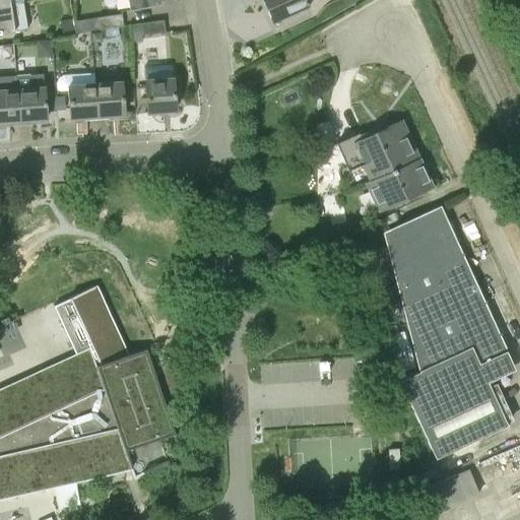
[(127,0),(129,10),(160,4),(159,0),(127,0)]
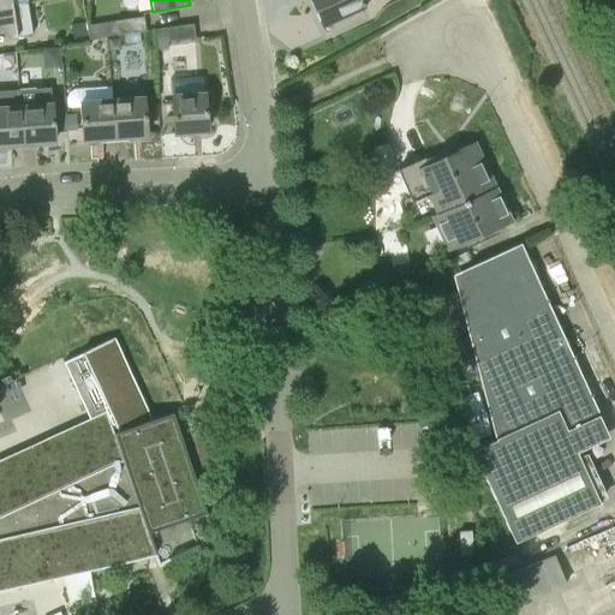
[(310,0),(323,27),(364,7),(360,0),(310,0)]
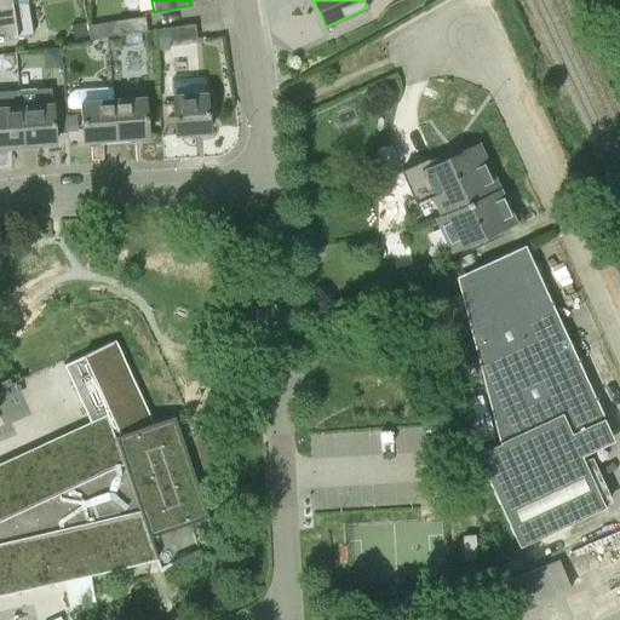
[(0,40),(17,38),(17,36),(33,34),(27,3),(0,7),(0,40)]
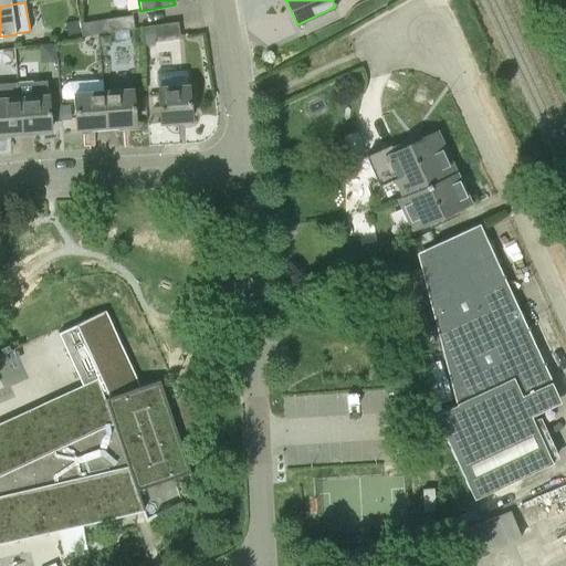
[(133,16),(106,19),(107,32),(134,29),(133,16)]
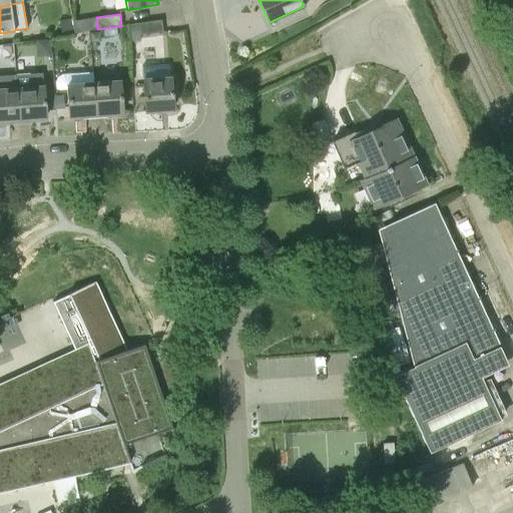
[(97,29),(96,17),(72,21),(74,33),(97,29)]
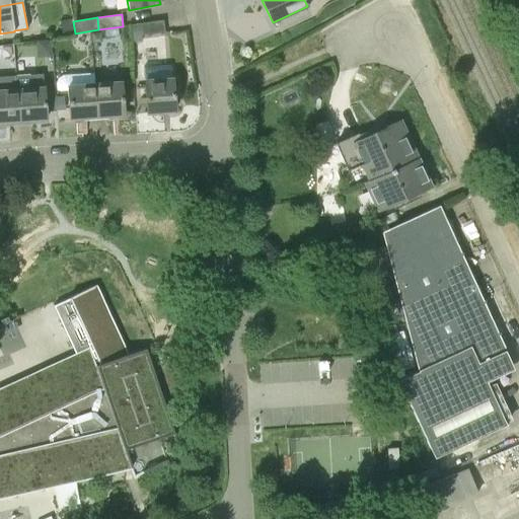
[(57,20),(58,34),(72,33),(70,19),(57,20)]
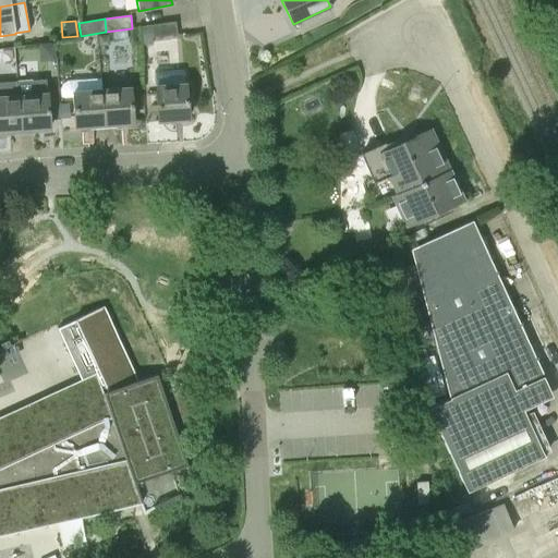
[(152,38),(156,38),(177,35),(176,22),(138,27),(142,45),(153,44),(152,38)]
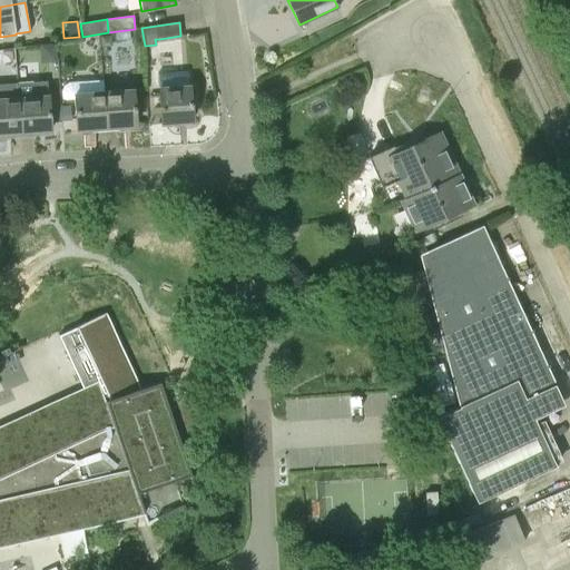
[(100,36),(101,48),(112,47),(111,35),(100,36)]
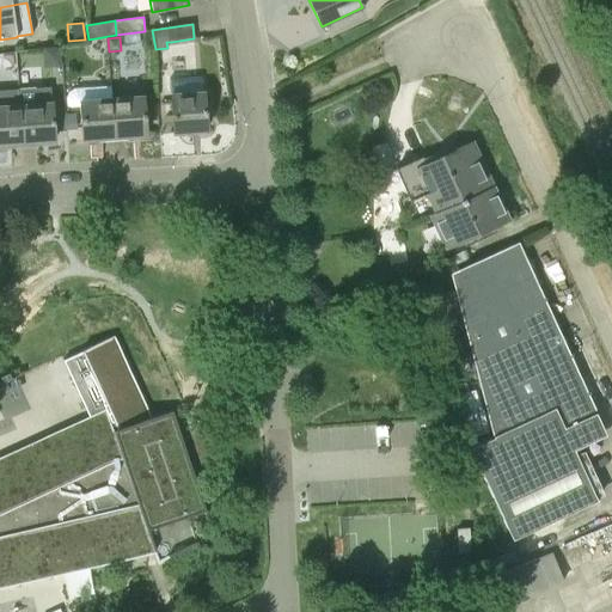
[(114,138),(111,99),(110,86),(73,89),(68,92),(66,98),(66,106),(80,105),(83,140),(114,138)]
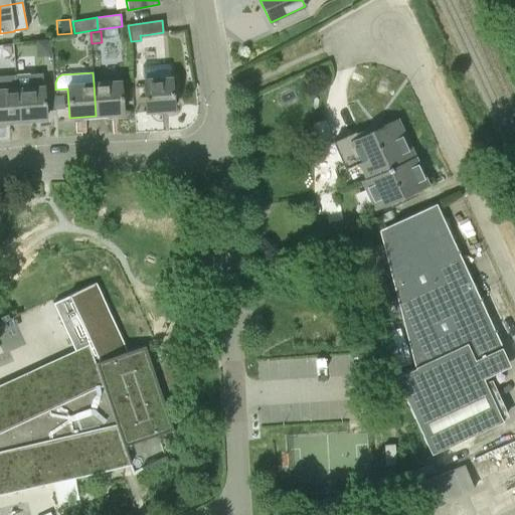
[(45,119),(43,88),(42,73),(33,73),(34,88),(16,90),(19,121),(45,119)]
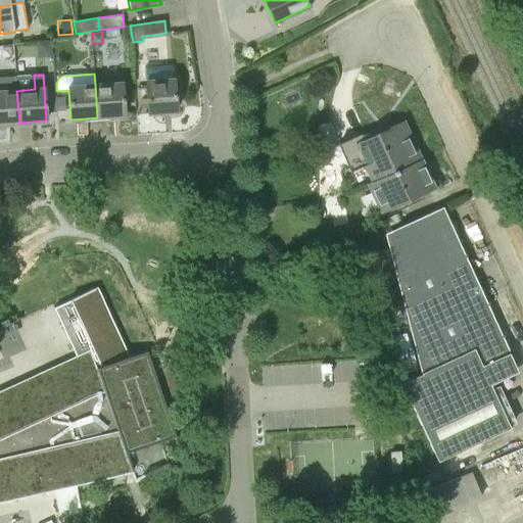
[(176,112),(173,80),(146,82),(148,113),(176,112)]
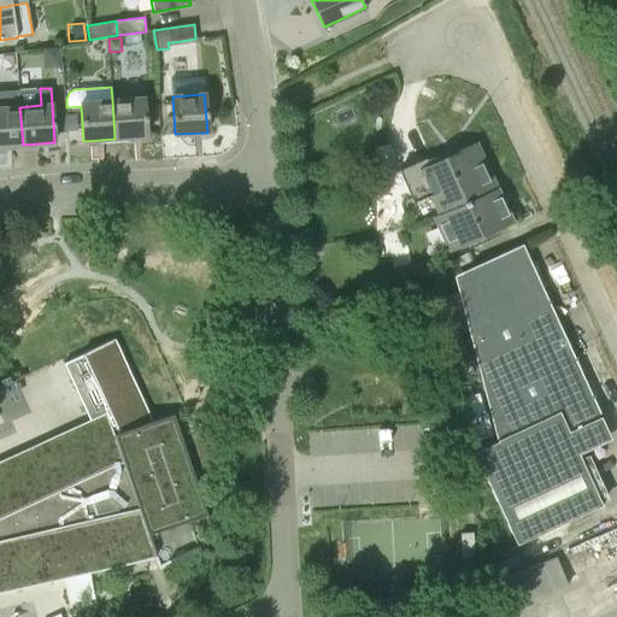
[(112,100),(115,139),(146,136),(144,98),(112,100)]
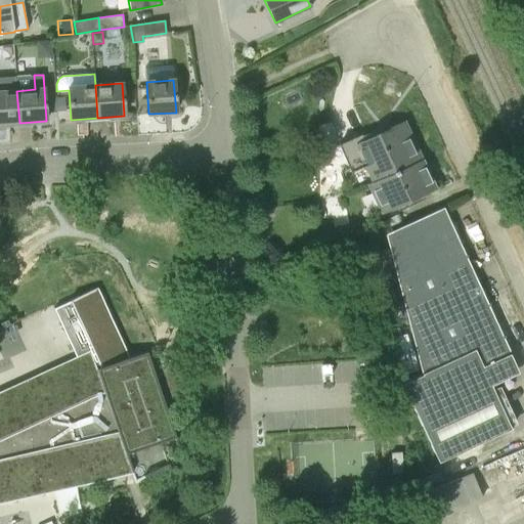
[(0,124),(19,123),(16,91),(0,91),(0,124)]
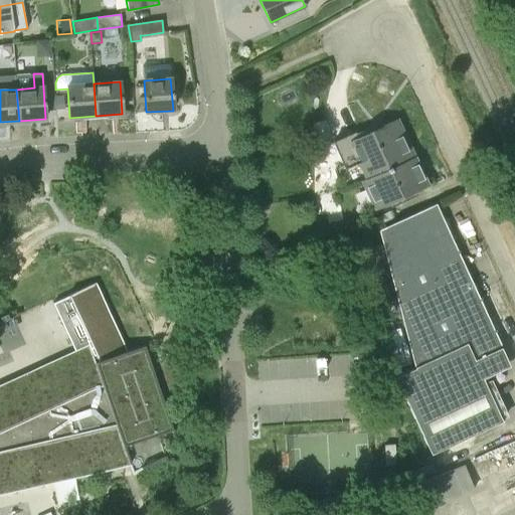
[(48,98),(49,112),(56,111),(55,97),(48,98)]
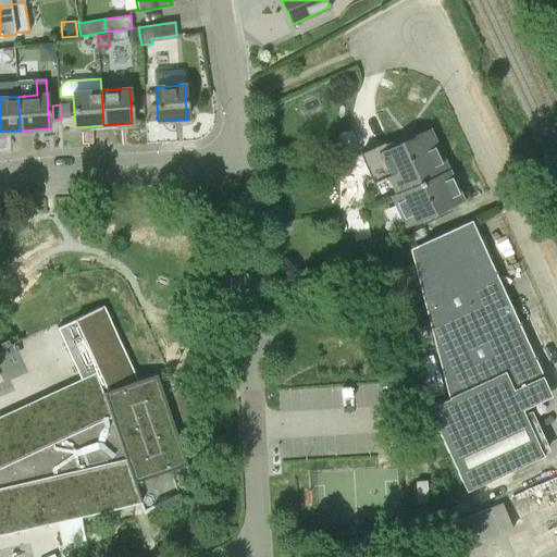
[(60,104),(61,120),(71,119),(70,104),(60,104)]
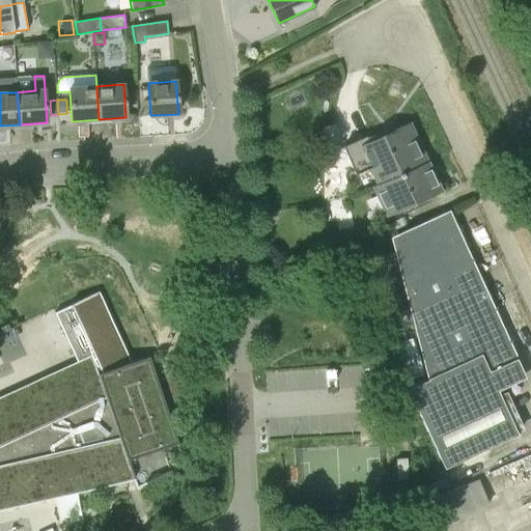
[(378,185),(427,163),(410,123),(372,140),(358,141),(343,147),(355,174),(370,167),(378,185)]
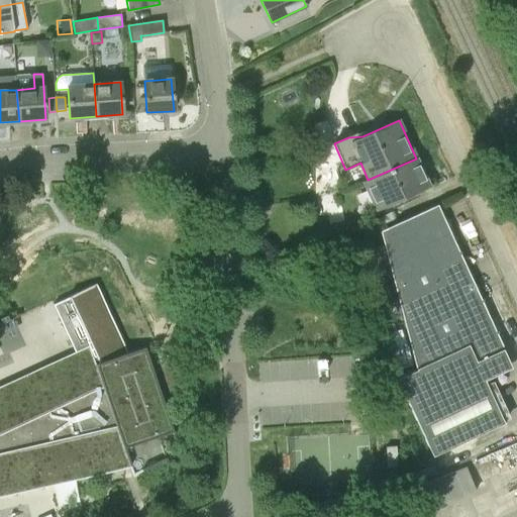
[(364,182),(377,210),(429,186),(416,159),(368,180),(364,182)]
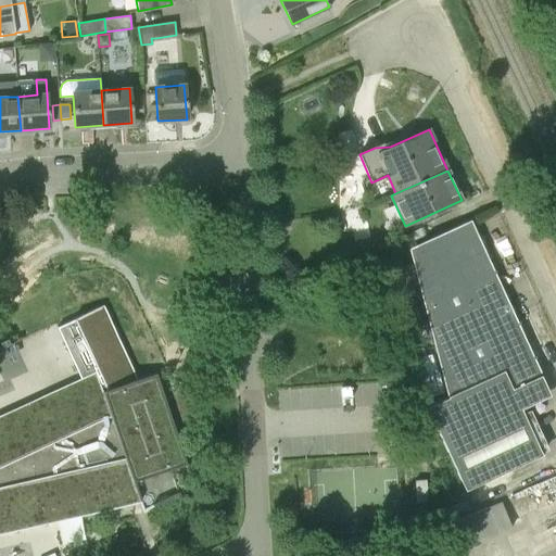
[(455,469),(532,433),(521,409),(542,400),(546,387),(542,377),(542,376),(534,358),(535,357),(534,356),(533,356),(518,324),(519,324),(519,321),(517,323),(494,273),(495,273),(495,270),(494,270),(470,220),(408,249),(413,264),(379,274),(405,371),(419,368),(401,298),(420,292),(447,397),(427,406),(455,469)]
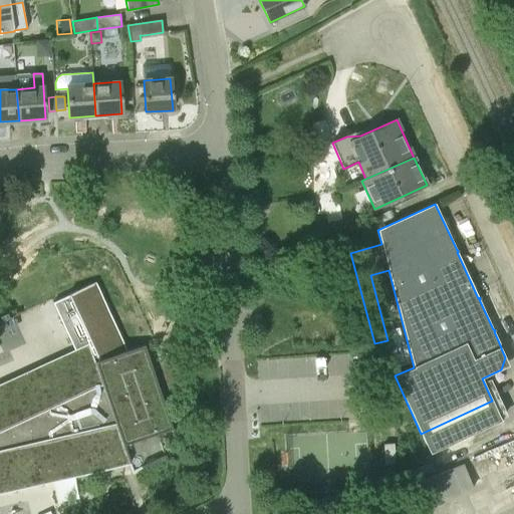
[(0,343),(4,353),(48,333),(36,306),(0,322),(0,343)]
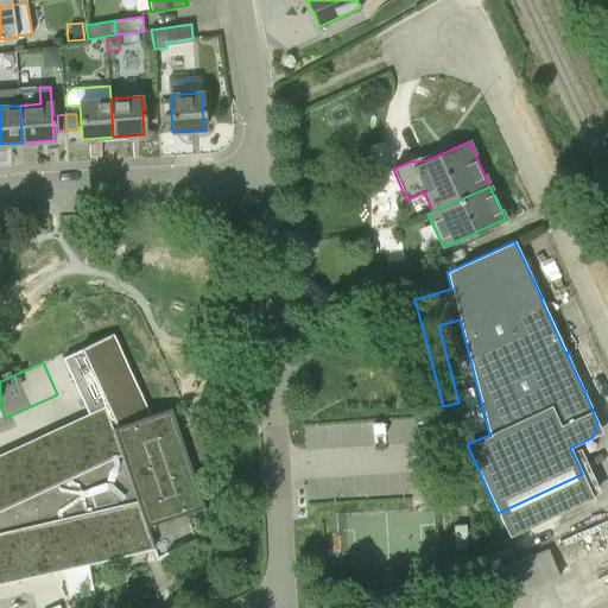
[(0,584),(19,580),(17,571),(39,565),(42,575),(64,570),(62,561),(118,549),(120,557),(144,552),(141,543),(150,540),(152,550),(153,550),(156,559),(196,540),(190,524),(207,517),(171,409),(113,430),(112,430),(101,435),(95,422),(71,432),(67,424),(46,434),(50,442),(5,463),(1,454),(0,455),(0,454),(0,584)]
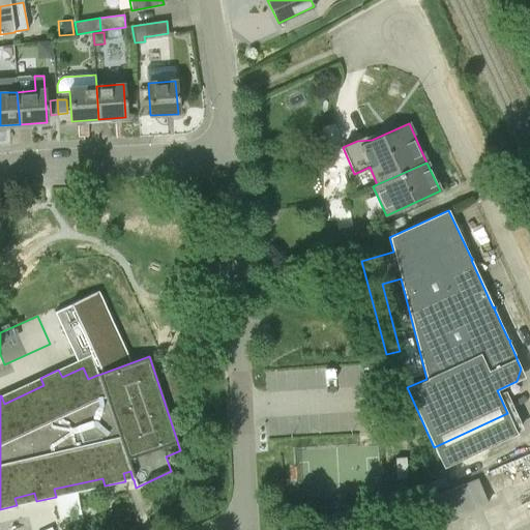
[(443,468),(498,442),(517,434),(507,413),(434,447),(443,468)]
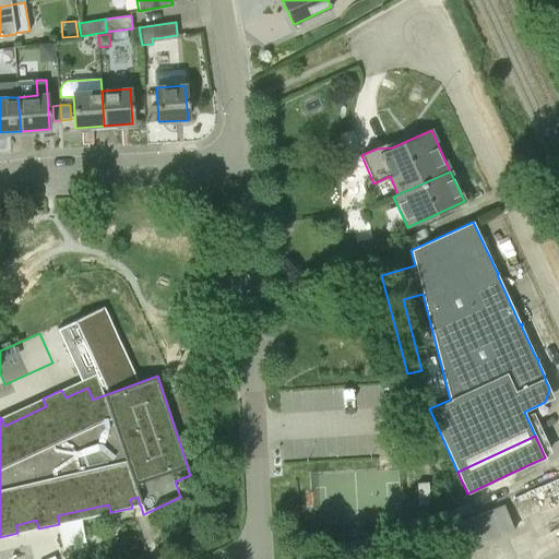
[(506,500),(479,510),(486,528),(513,519),(506,500)]
